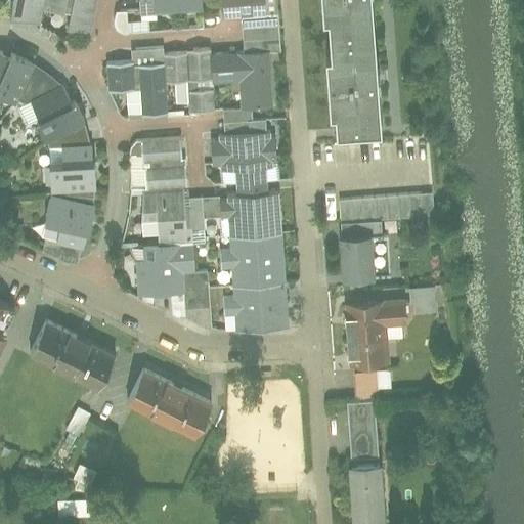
[(13,0),(10,15),(42,22),(44,8),(71,14),(68,28),(93,34),(100,0),(13,0)]
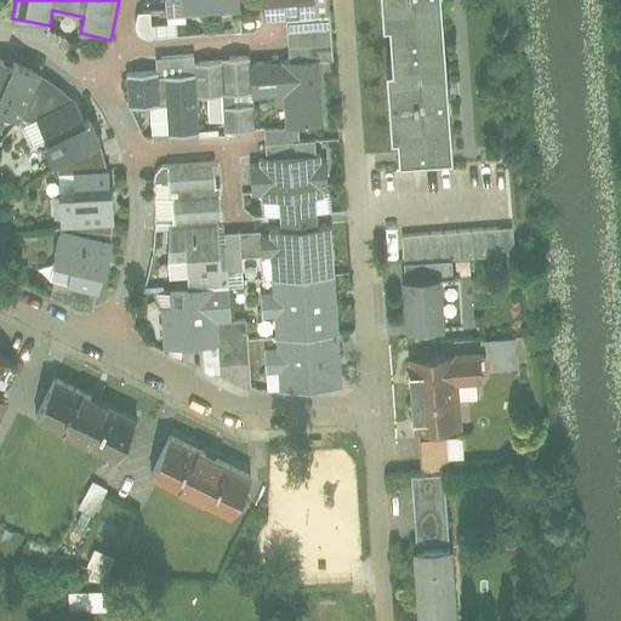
[(240,0),(165,0),(167,15),(241,11),(240,0)]
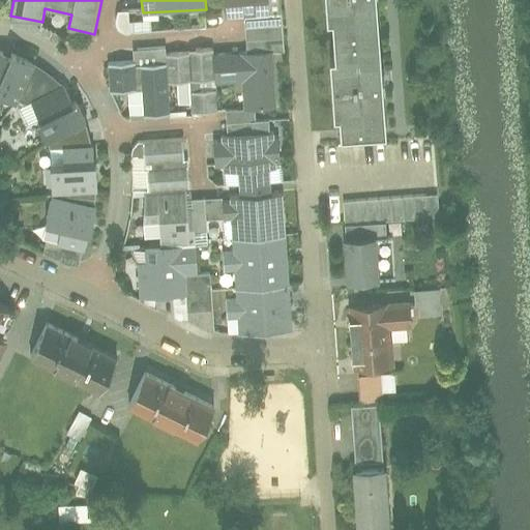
[(369,0),(319,0),(320,16),(326,15),(329,55),(325,55),(329,111),(333,111),(334,131),(378,128),(369,0)]
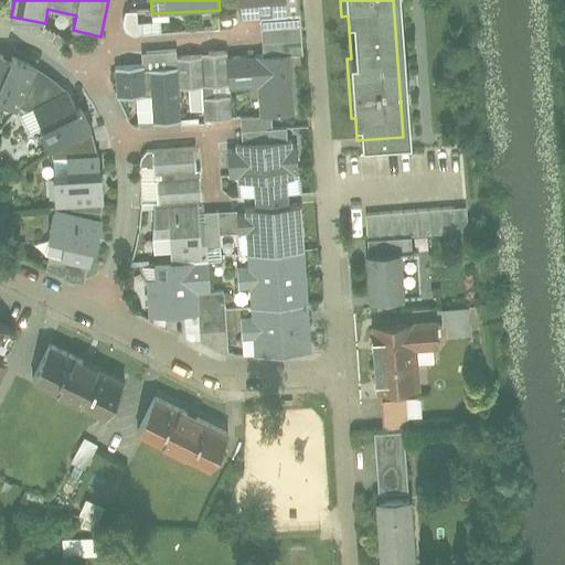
[(180,62),(182,91),(204,89),(205,120),(235,119),(234,88),(259,86),(260,115),(297,113),(294,54),(225,59),(225,51),(202,52),(203,57),(180,59),(180,62)]
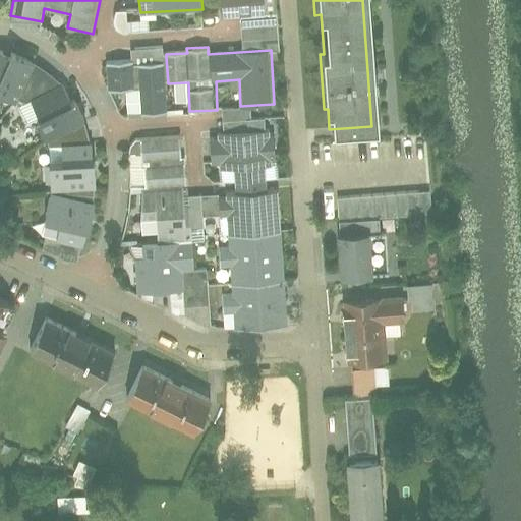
[(0,94),(18,102),(34,65),(0,52),(0,94)]
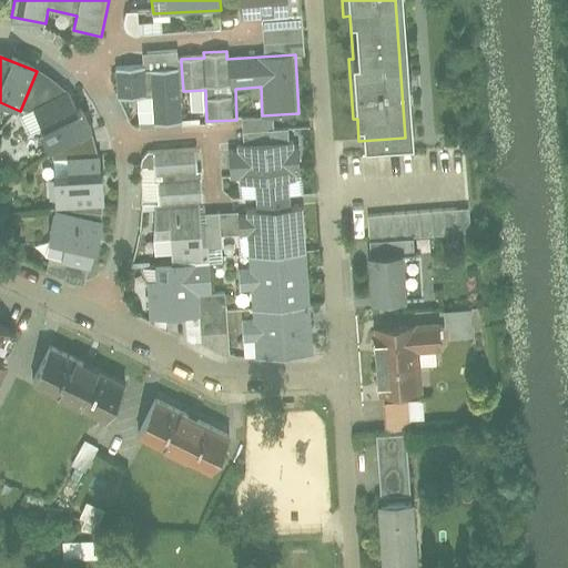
[(181,62),(115,67),(117,100),(152,99),(153,124),(184,123),(183,91),(181,62)]
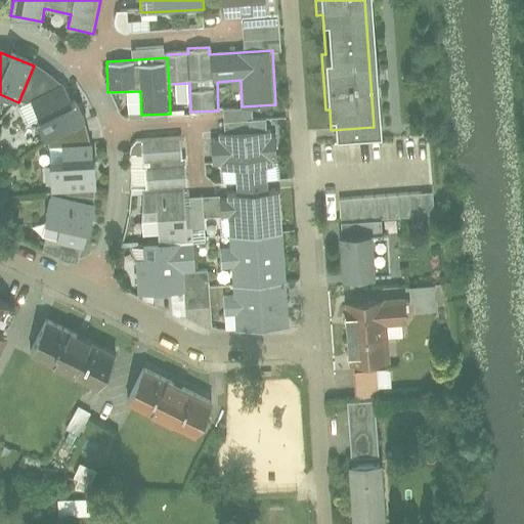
[(45,139),(84,121),(66,84),(27,103),(45,139)]
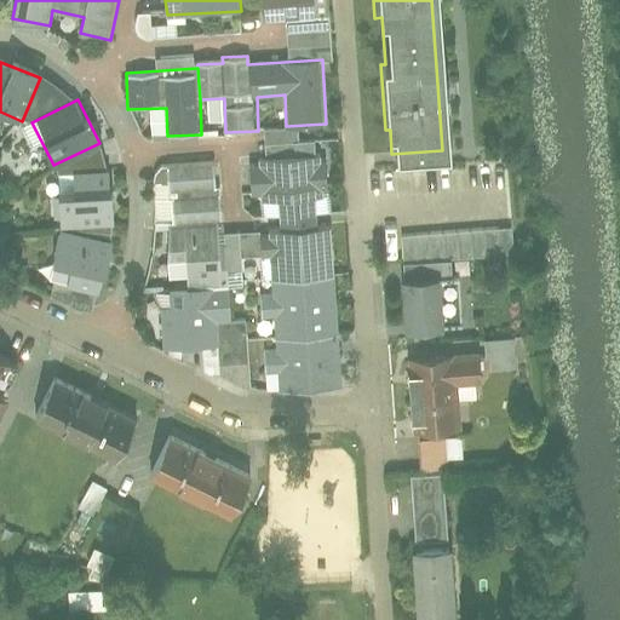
[(279,369),(280,388),(343,385),(338,222),(323,222),(322,187),(332,187),(331,154),(321,154),(321,142),(297,142),(298,155),(262,156),(264,218),(280,218),(281,229),(268,230),(269,241),(279,241),(280,258),(262,259),(262,280),(274,279),(275,296),(263,296),(264,321),(276,321),(277,349),(267,350),(267,369),(279,369)]
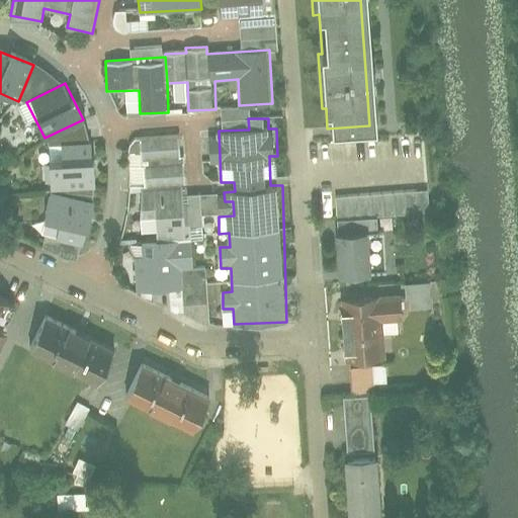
[(135,242),(137,292),(189,290),(188,270),(197,270),(195,220),(183,220),(182,185),(189,184),(188,155),(181,155),(181,137),(141,138),(143,191),(144,220),(156,220),(157,242),(135,242)]
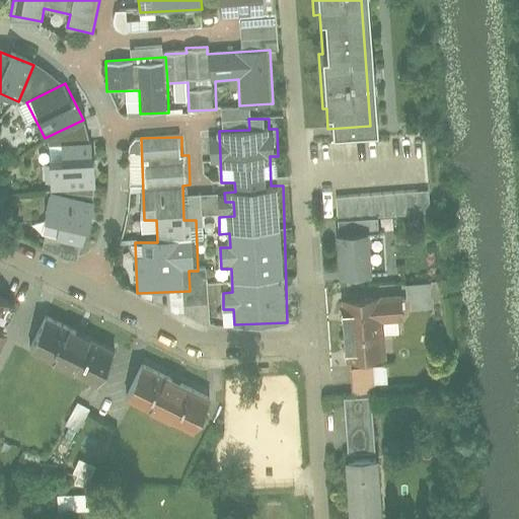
[(48,163),(49,192),(96,190),(95,144),(63,146),(63,163),(48,163)]
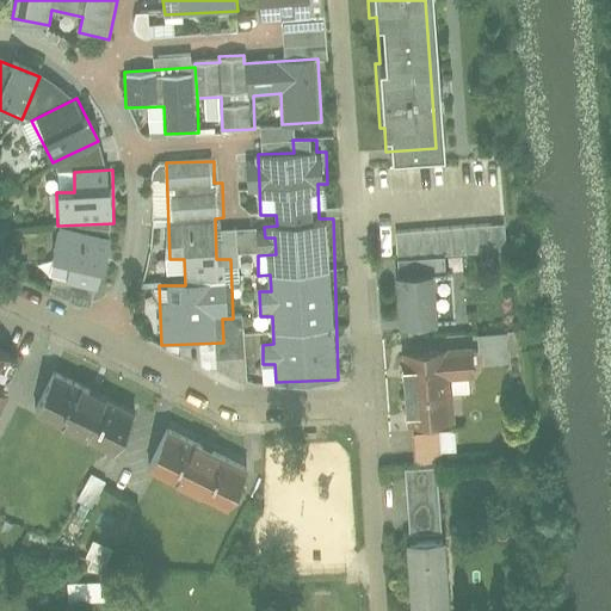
[(57,260),(53,278),(98,290),(111,239),(57,226),(49,258),(57,260)]
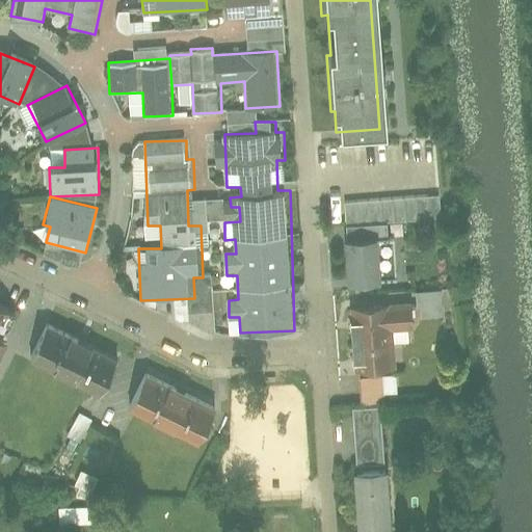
[(435,200),(342,204),(346,282),(397,278),(394,234),(389,234),(388,224),(436,222),(435,200)]
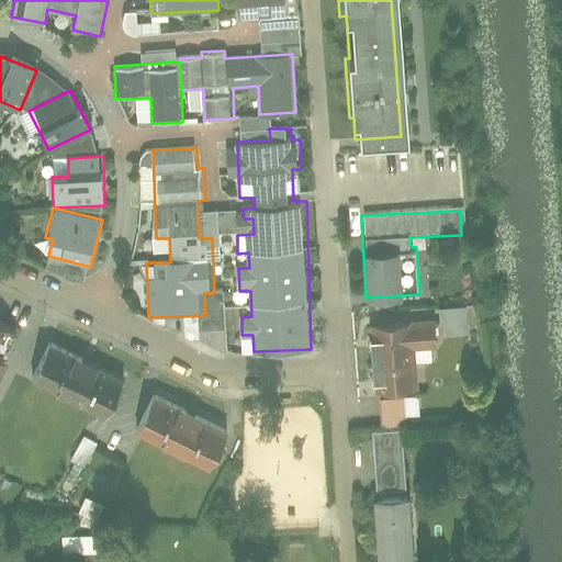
[(437,318),(368,325),(377,434),(402,431),(398,395),(415,394),(412,351),(436,349),(435,337),(467,335),(464,307),(437,310),(437,318)]
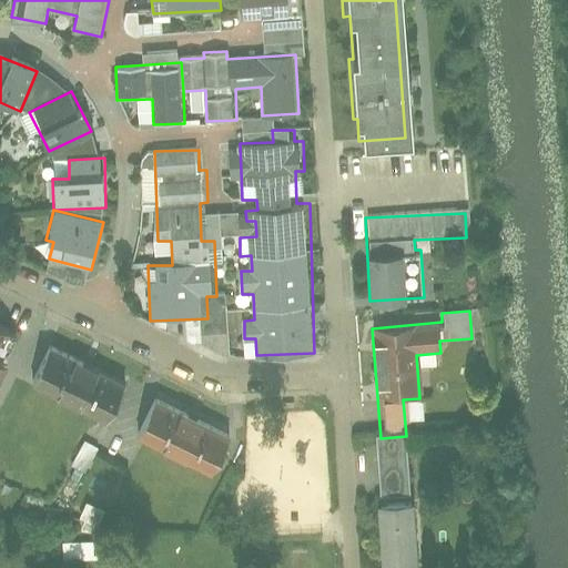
[(46,347),(29,384),(108,421),(124,384),(46,347)]
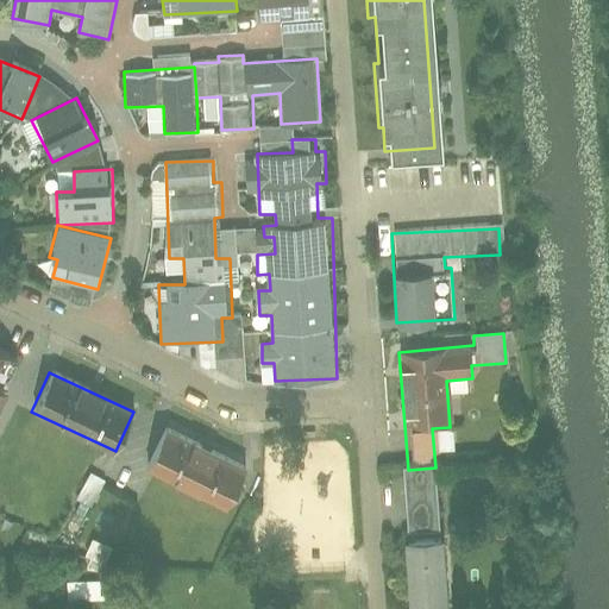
[(171,432),(152,472),(227,506),(245,466),(171,432)]
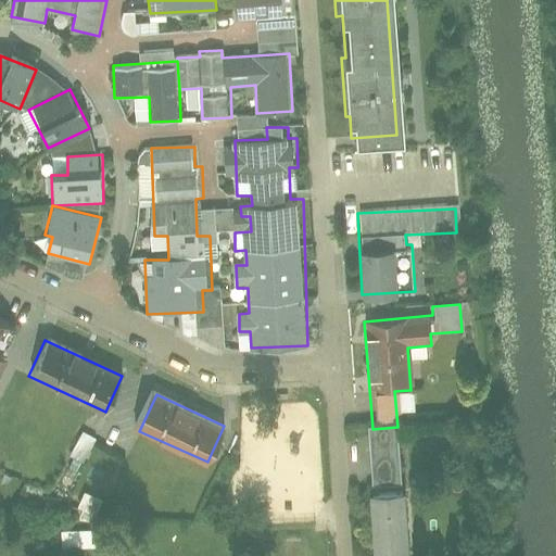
[(373,429),(367,429),(371,491),(368,492),(371,555),(408,555),(404,489),(402,490),(397,427),(373,429)]
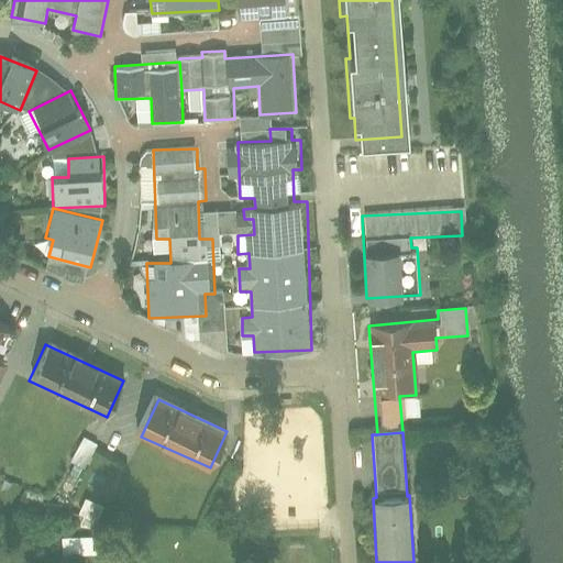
[(86,466),(97,443),(83,437),(73,460),(86,466)]
